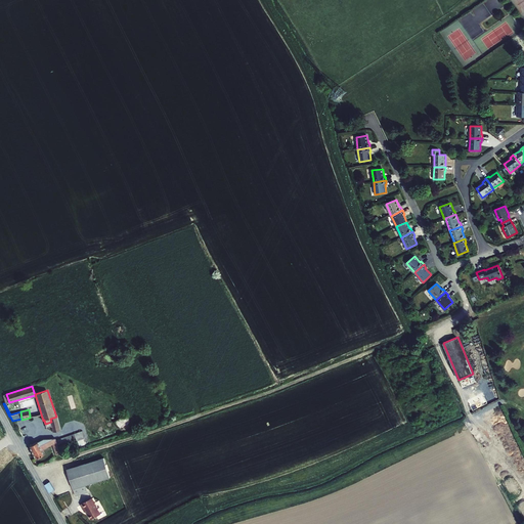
[(60,431),(57,417),(56,417),(50,419),(51,422),(45,424),(46,429),(51,427),(53,432),(60,431)]
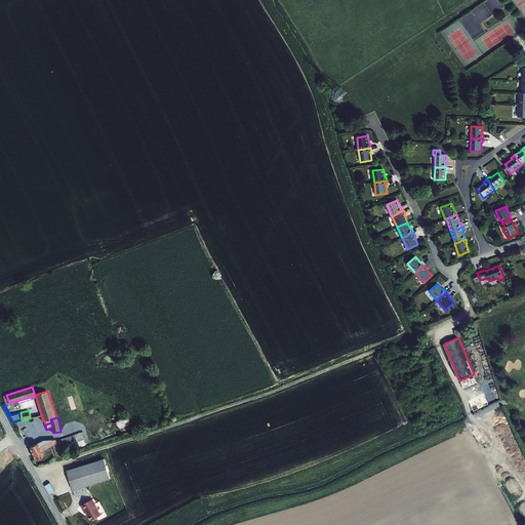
[(56,441),(58,448),(78,441),(83,439),(85,439),(82,432),(56,441)]
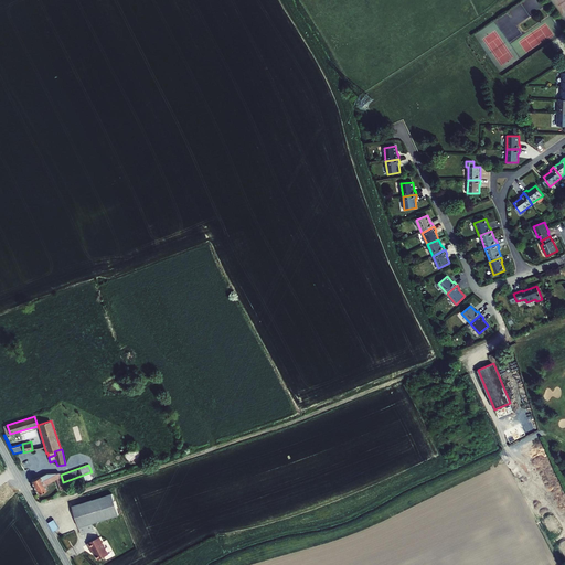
[(46,473),(31,481),(39,494),(48,490),(45,486),(56,479),(61,491),(65,490),(63,482),(61,475),(60,472),(46,473)]
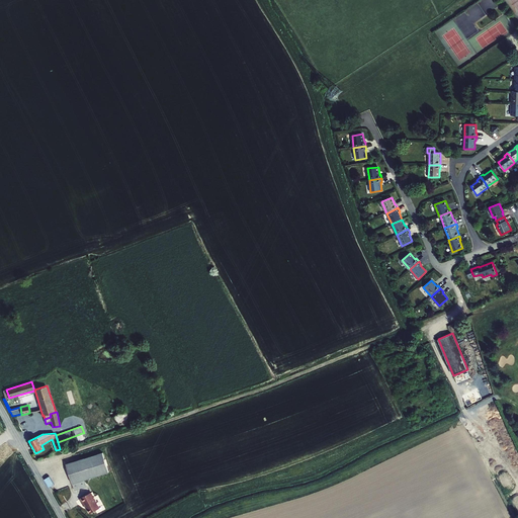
[(73,484),(85,481),(109,472),(107,466),(105,459),(103,452),(67,464),(73,484)]
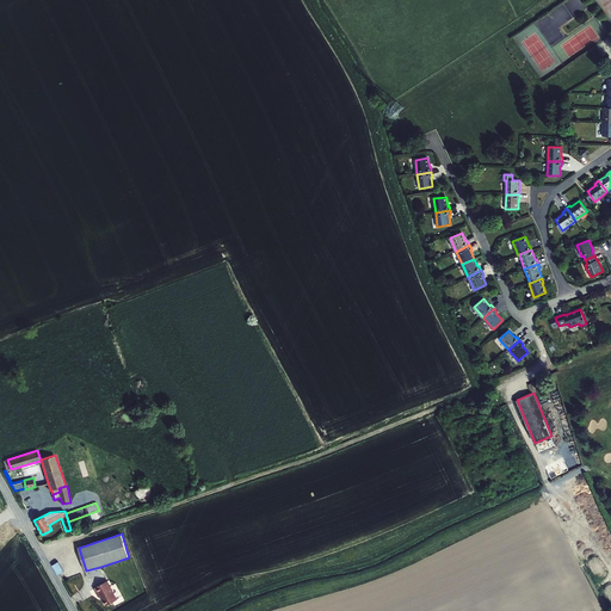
[(103,574),(100,567),(86,571),(88,579),(103,574)]
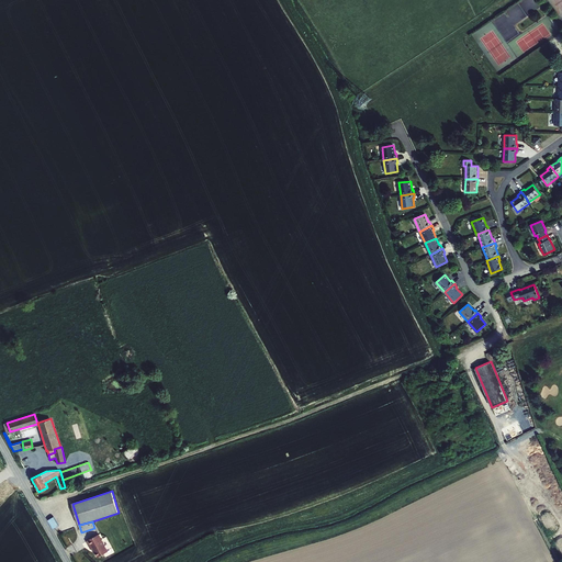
[(109,552),(99,535),(87,541),(91,550),(92,549),(94,553),(94,552),(98,558),(109,552)]
